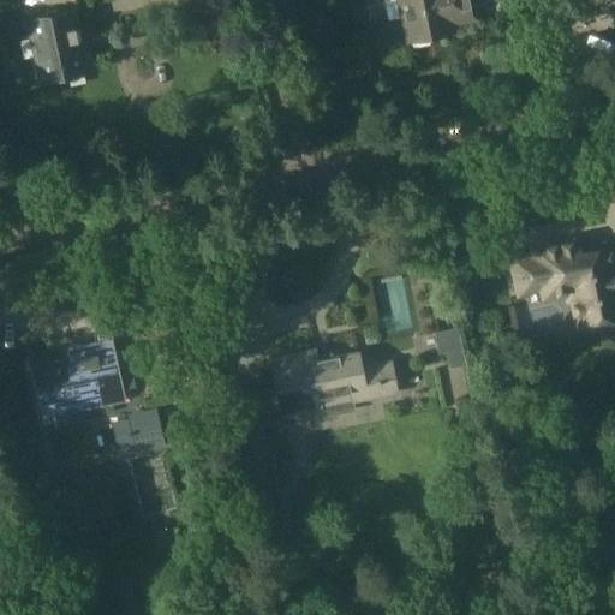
[(398,0),(406,41),(453,31),(452,24),(476,18),(471,0),(398,0)]
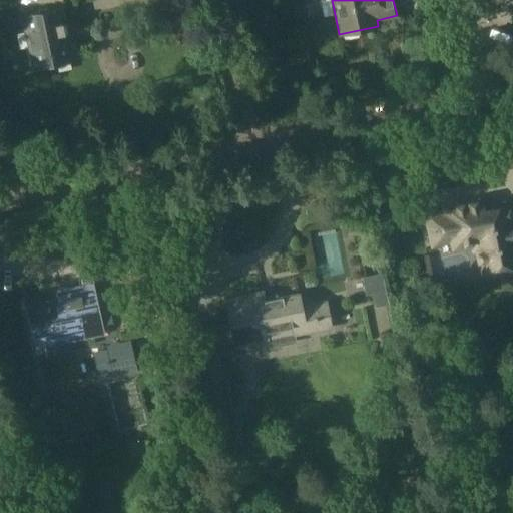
[(61,8),(22,17),(33,68),(75,59),(69,32),(66,32),(61,8)]
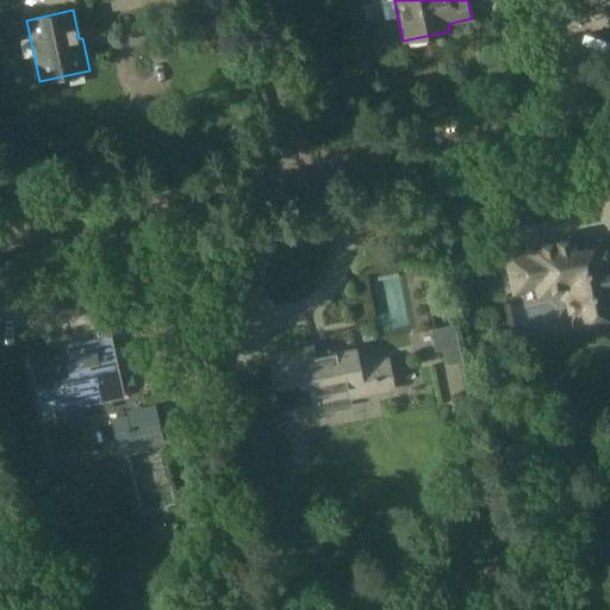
[(509,259),(516,290),(539,285),(541,293),(566,287),(574,322),(595,317),(598,331),(609,328),(609,265),(608,266),(603,247),(602,247),(572,254),(570,240),(530,249),(531,254),(509,259)]
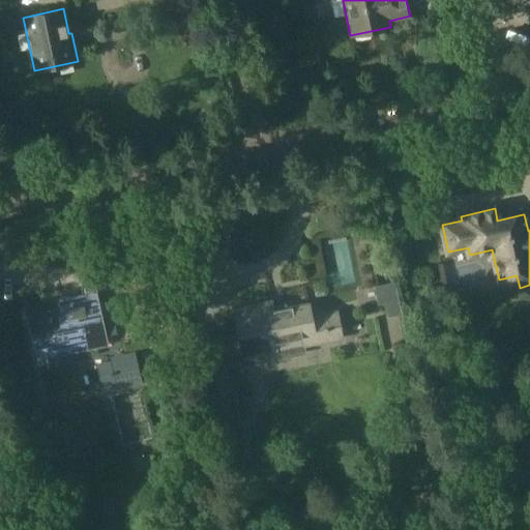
[(341,245),(316,248),(322,297),(347,294),(341,245)]
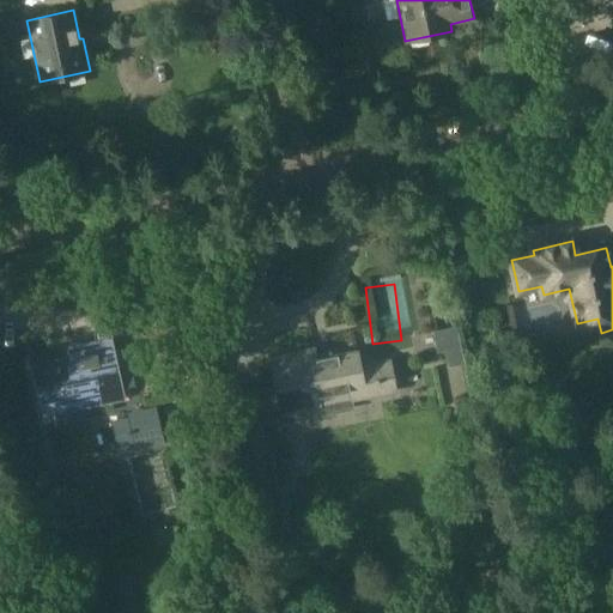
[(462,366),(459,350),(455,327),(414,334),(417,356),(445,351),(448,369),(462,366)]
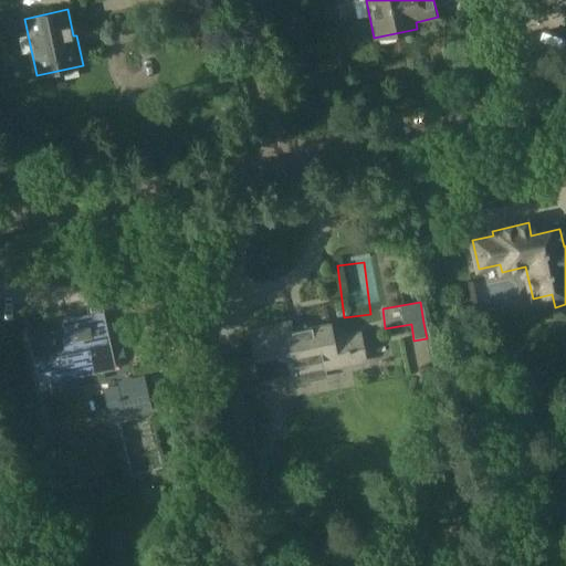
[(44,329),(28,333),(38,378),(97,366),(97,370),(113,367),(102,316),(60,325),(61,329),(45,333),(44,329)]
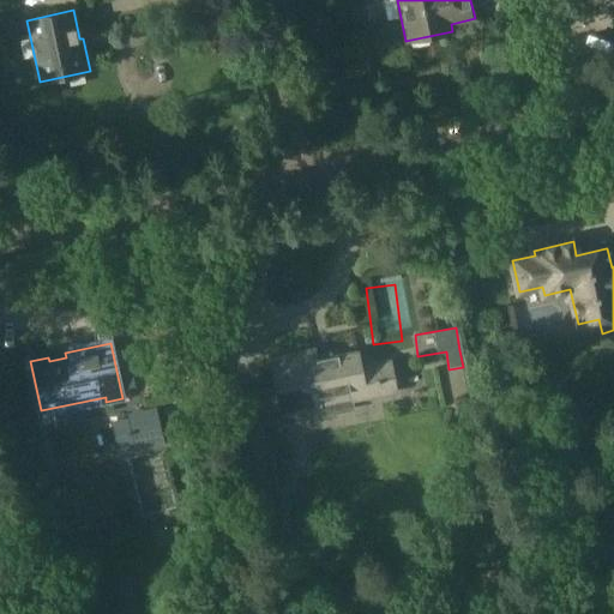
[(351,413),(349,401),(366,397),(366,399),(397,393),(390,359),(360,365),(357,351),(315,360),(313,349),(270,357),(281,414),(320,407),(323,417),(351,413)]
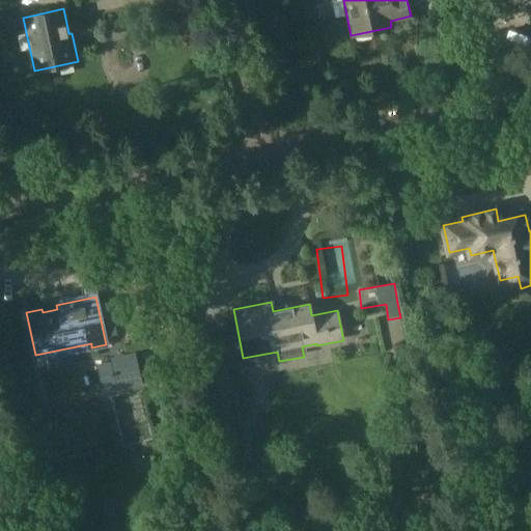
[(116,391),(141,386),(135,356),(110,361),(110,364),(95,367),(99,386),(114,383),(116,391)]
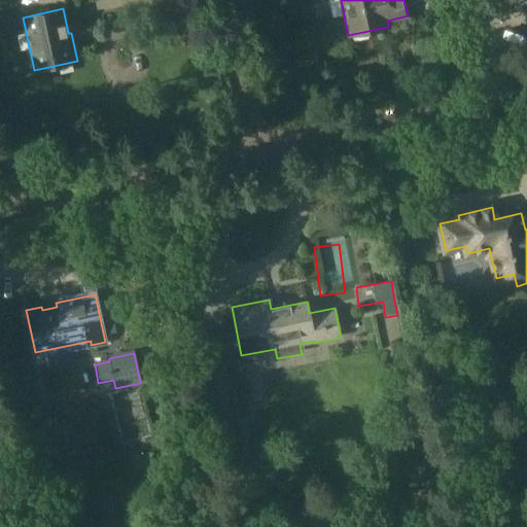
[(47,358),(26,361),(28,374),(49,370),(47,358)]
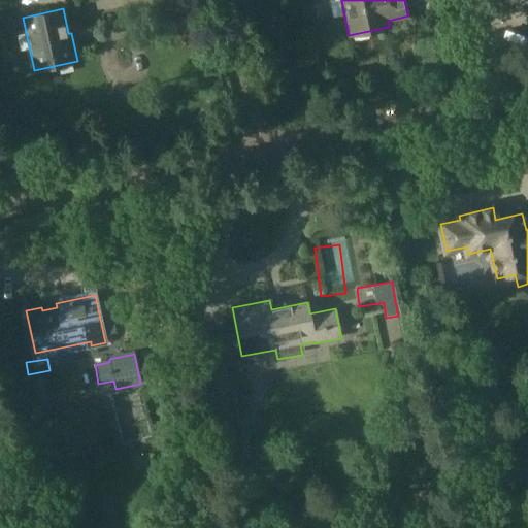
[(71,387),(84,383),(75,361),(63,366),(71,387)]
